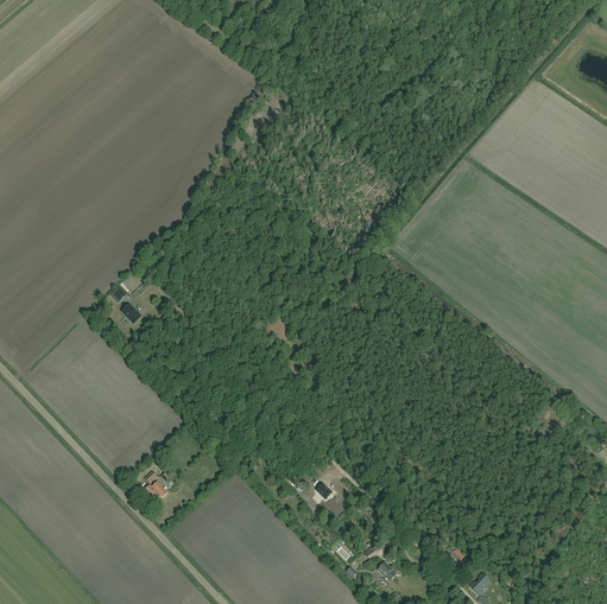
[(117,302),(127,292),(120,285),(111,294),(117,302)]
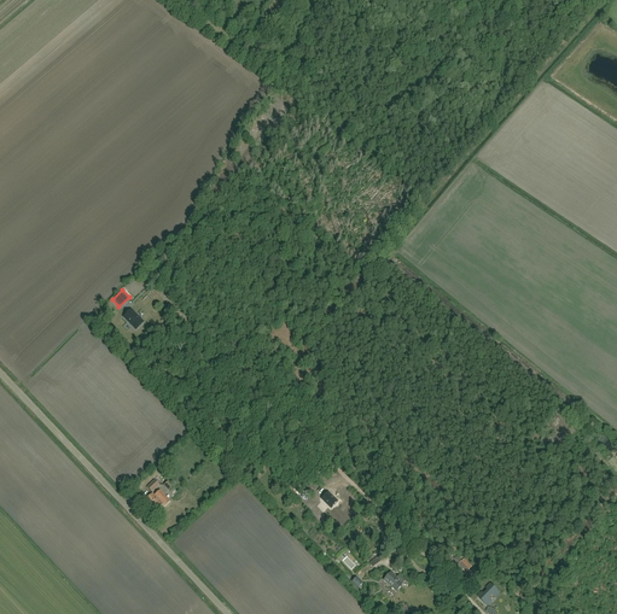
[(127,319),(132,323),(133,323),(135,326),(143,320),(137,315),(138,315),(134,310),(133,311),(129,308),(123,314),(127,317),(127,319)]
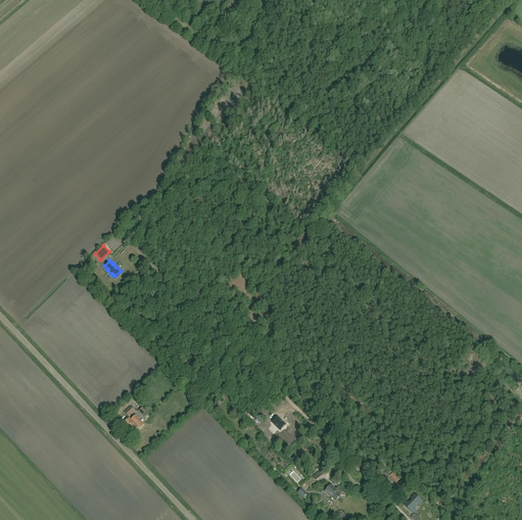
[(123,411),(127,414),(133,408),(130,404),(123,411)]
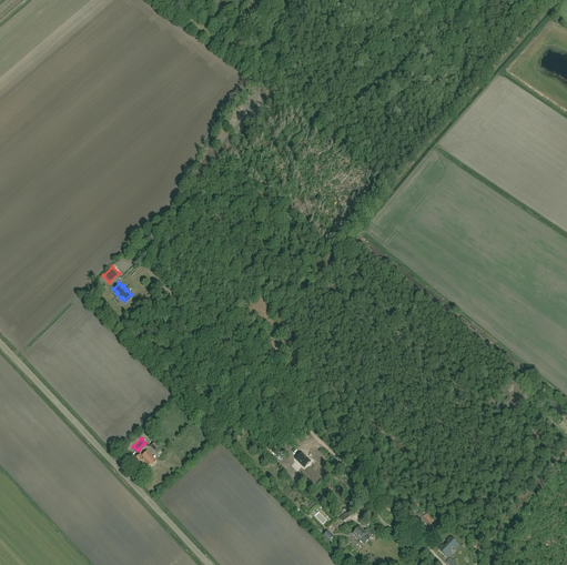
[(141,468),(149,462),(150,463),(155,458),(145,449),(141,453),(139,452),(132,458),(141,468)]
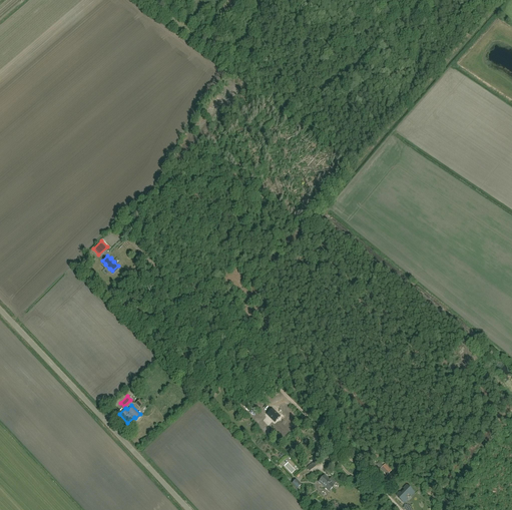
[(272,408),(267,413),(275,421),(280,416),(272,408)]
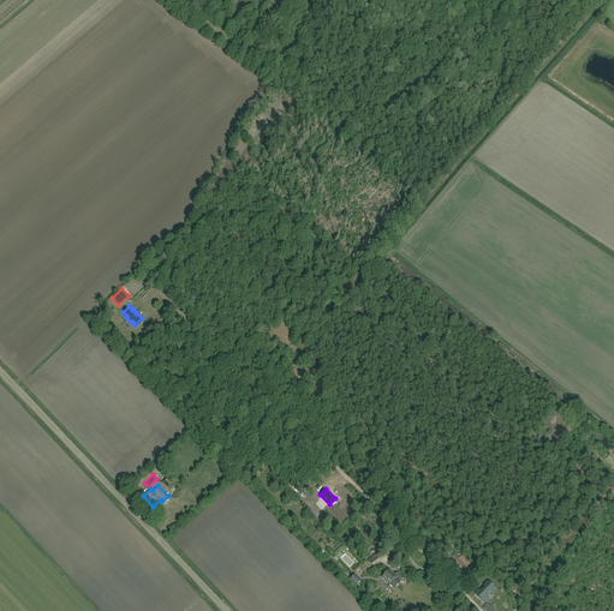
[(462,555),(455,559),(463,567),(469,562),(462,555)]
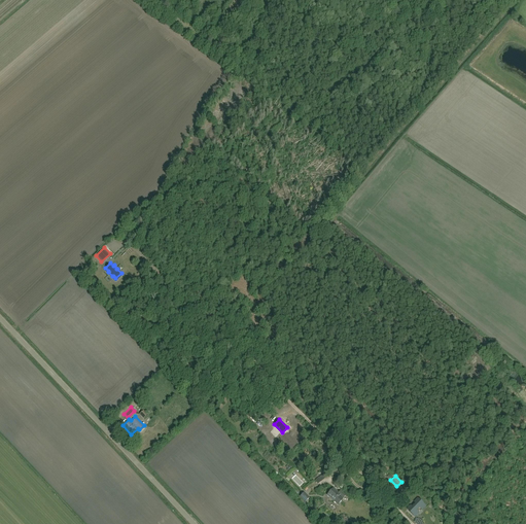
[(337,502),(341,498),(341,497),(344,494),(340,489),(337,491),(336,490),(337,489),(332,486),(326,493),(337,502)]
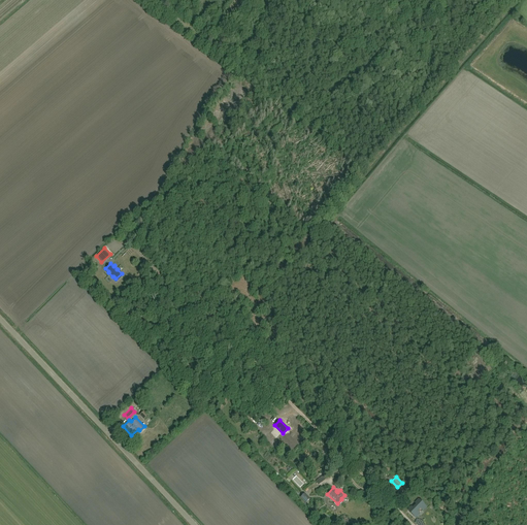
[(395,492),(397,494),(396,495),(400,498),(404,494),(399,489),(395,492)]
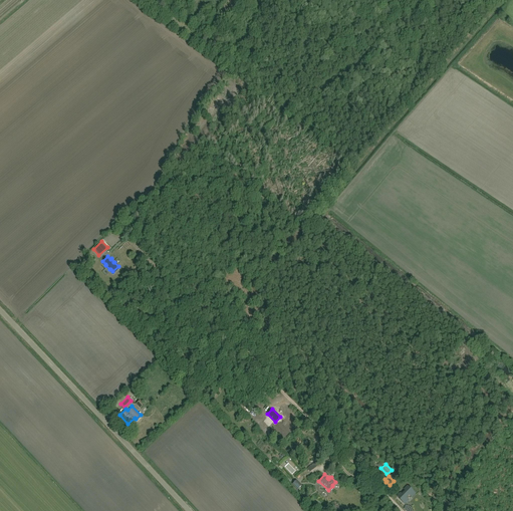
[(300,483),(296,477),(291,481),(296,486),(300,483)]
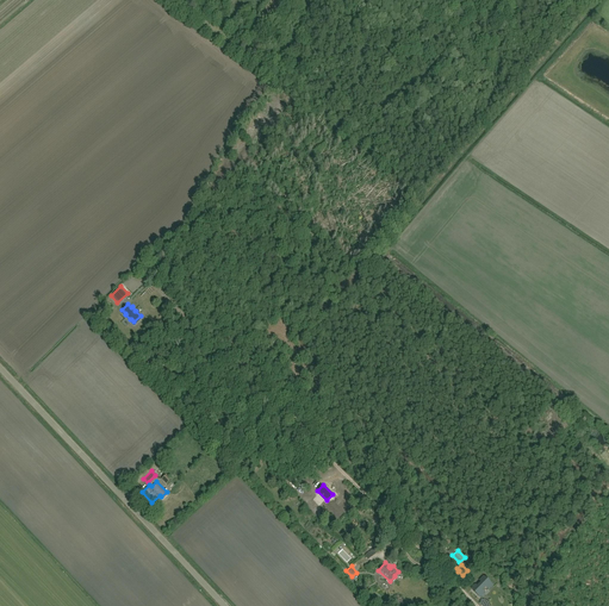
[(474,582),(471,586),(472,587),(479,594),(483,591),(482,588),(485,585),(488,586),(491,582),(483,574),(478,579),(480,580),(477,583),(474,582)]
